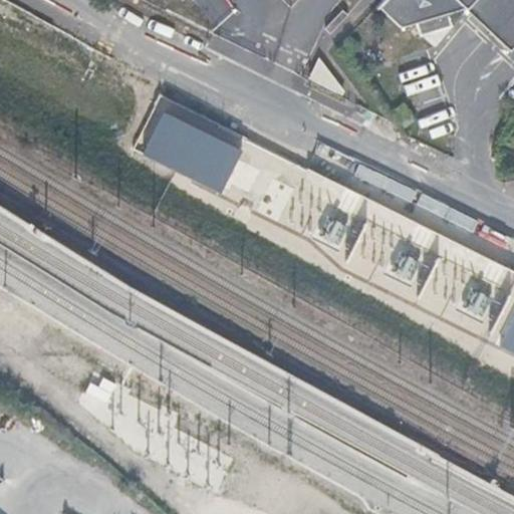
[(513,0),(383,0),(376,7),(400,28),(414,24),(448,13),(464,8),(510,51),(513,46),(513,0)]
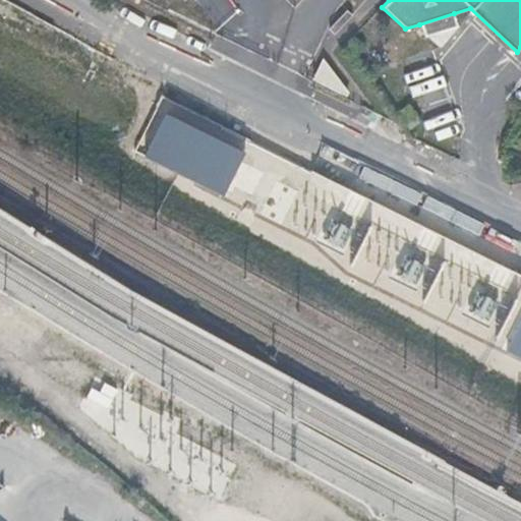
[(328,31),(333,37),(354,15),(348,9),(328,31)]
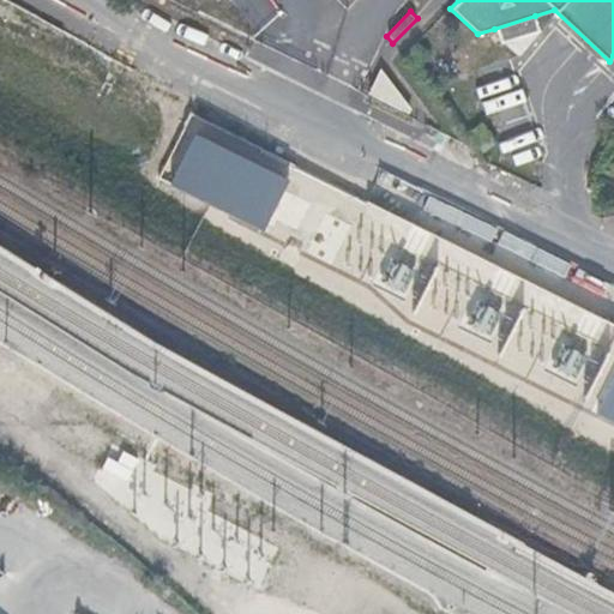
[(535,16),(494,29),(499,44),(540,31),(535,16)]
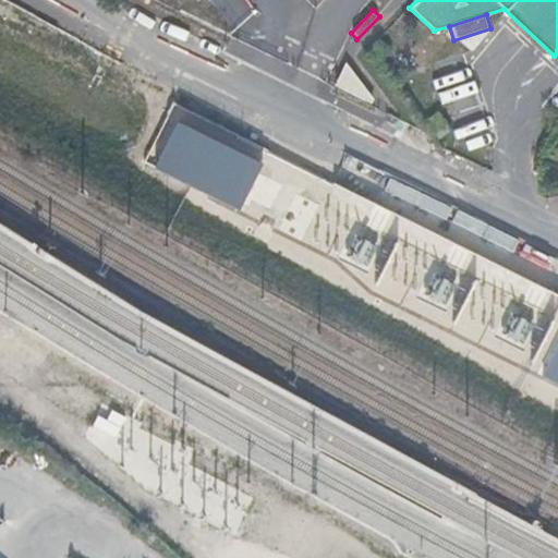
[(337,81),(372,97),(375,93),(346,59),(337,81)]
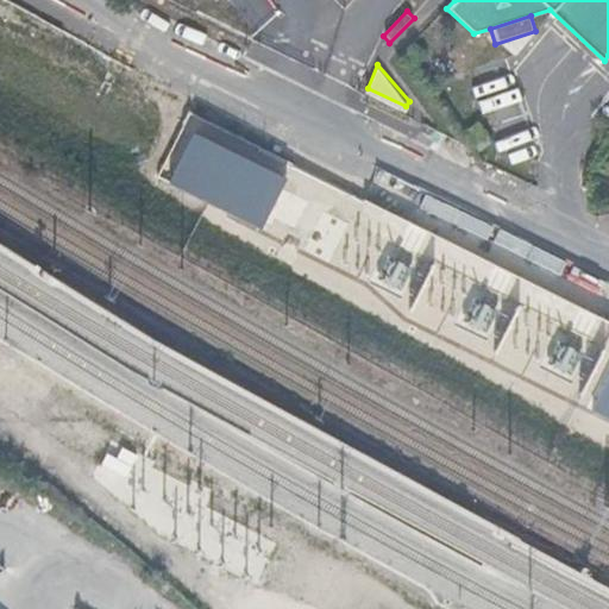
[(523,94),(487,102),(497,151),(534,143),(523,94)]
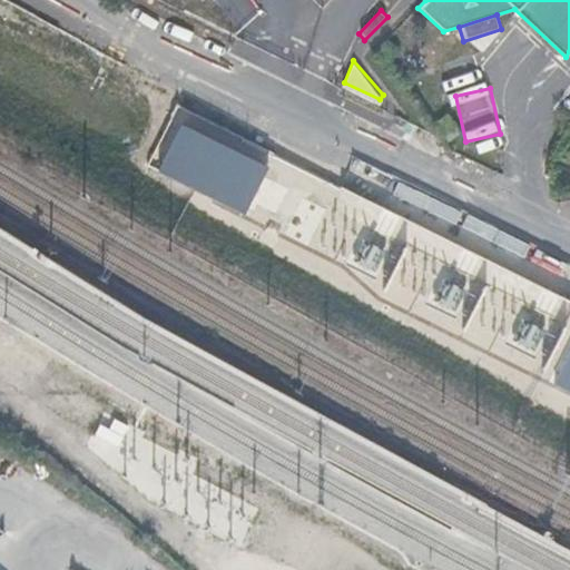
[(269,169),(182,125),(158,170),(246,215),(269,169)]
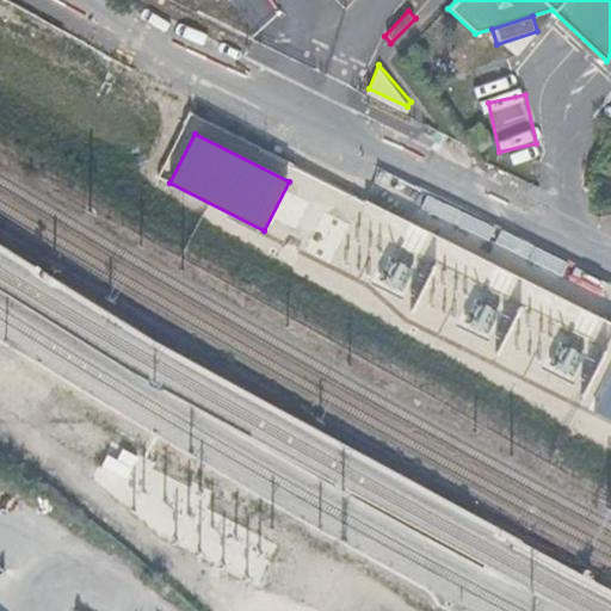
[(610,380),(596,413),(610,420),(610,380)]
